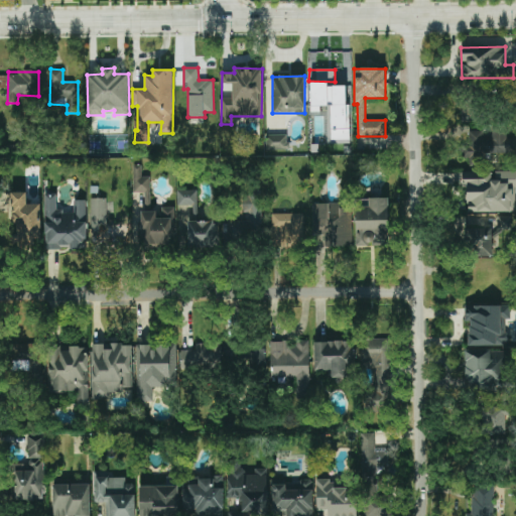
[(349,139),(348,86),(328,86),(328,83),(310,83),(310,106),(331,105),(332,139),(349,139)]
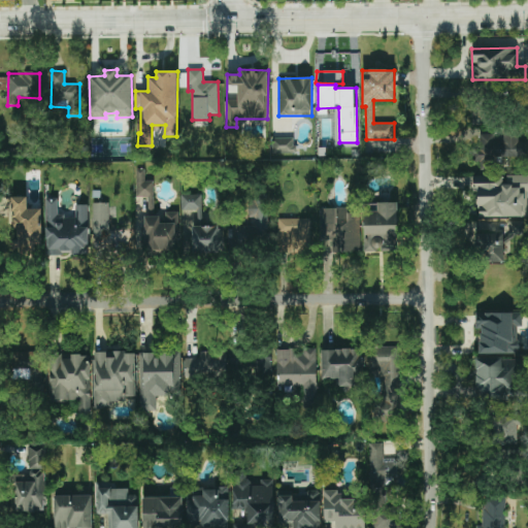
[(502,169),(502,157),(527,156),(527,140),(519,141),(518,135),(503,135),(503,142),(495,142),(495,134),(481,134),(482,149),(475,150),(475,169),(502,169)]
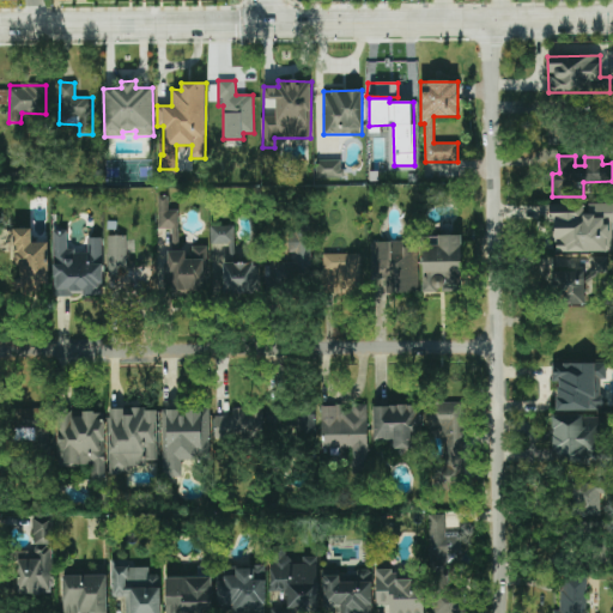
[(316,161),(316,178),(343,177),(343,161),(316,161)]
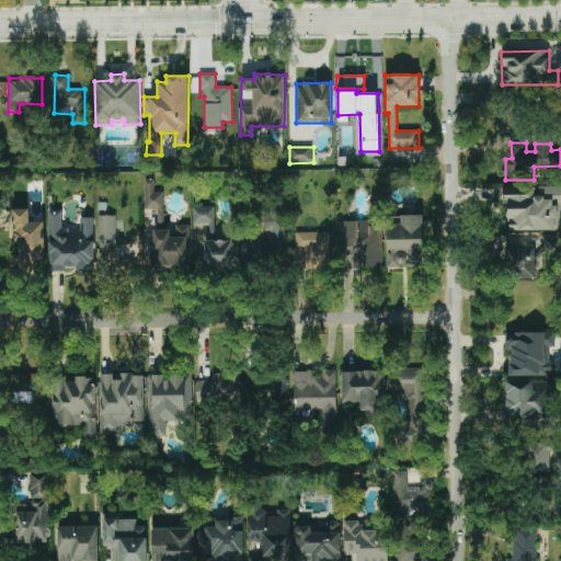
[(157,209),(157,226),(151,226),(150,270),(175,271),(175,266),(187,267),(190,226),(176,225),(175,237),(169,237),(170,228),(162,228),(164,192),(153,192),(155,180),(146,180),(145,208),(157,209)]
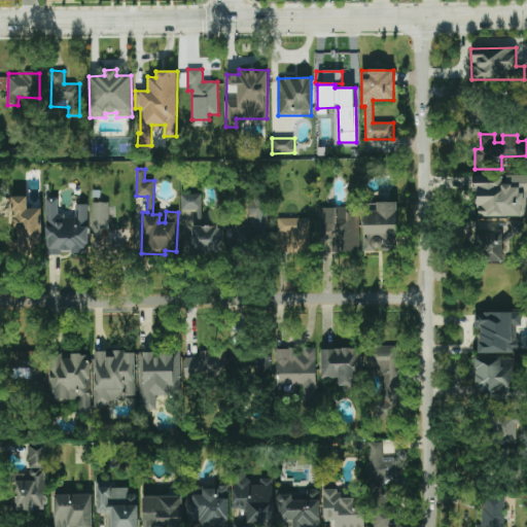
[(526,216),(526,191),(526,174),(472,174),(472,190),(477,190),(477,216),(526,216)]
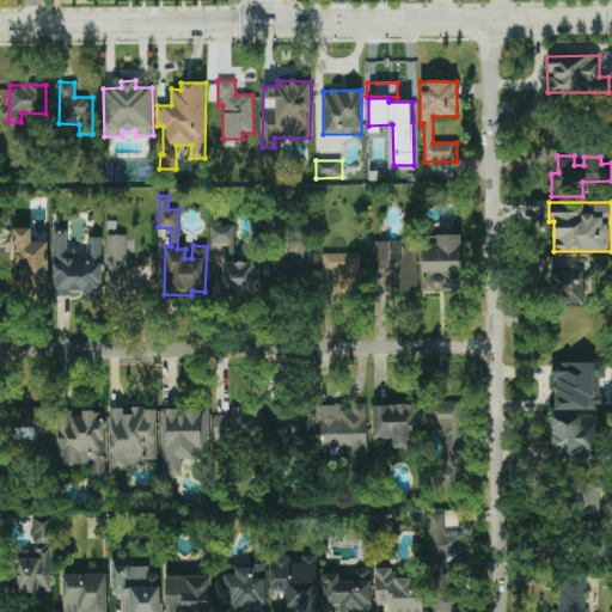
[(233,225),(209,226),(210,244),(234,243),(233,225)]
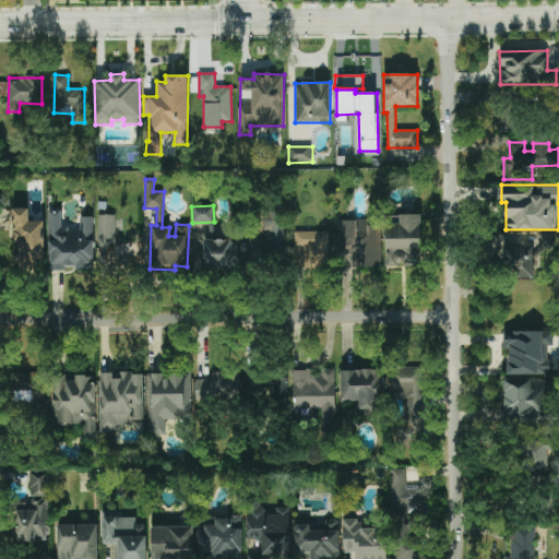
[(262,206),(262,239),(244,239),(244,259),(284,259),(284,206),(262,206)]
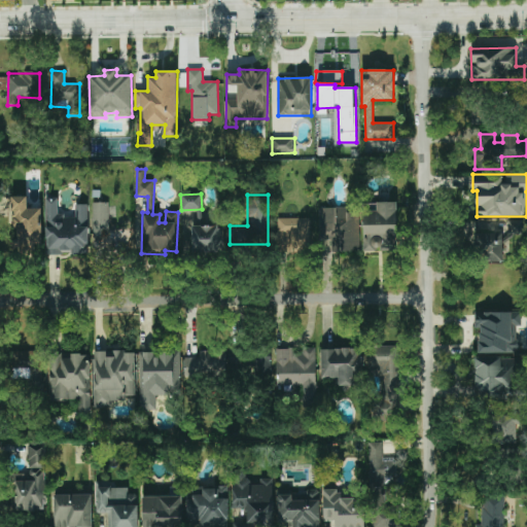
[(41,244),(41,208),(28,208),(27,196),(9,197),(10,224),(16,224),(16,251),(34,251),(34,244),(41,244)]
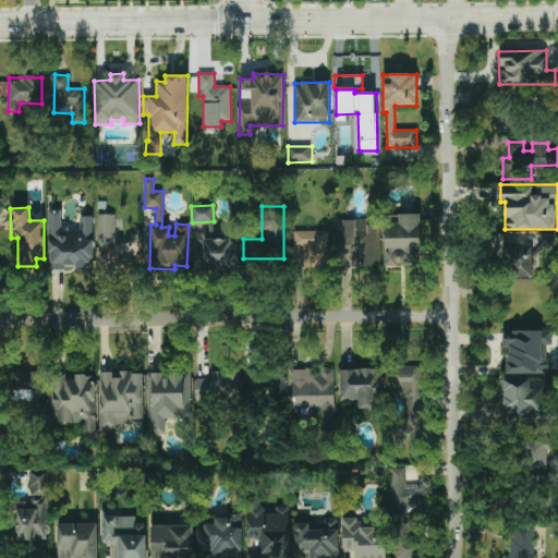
[(93,217),(80,217),(80,229),(62,229),(62,209),(48,210),(49,269),(94,269),(93,217)]
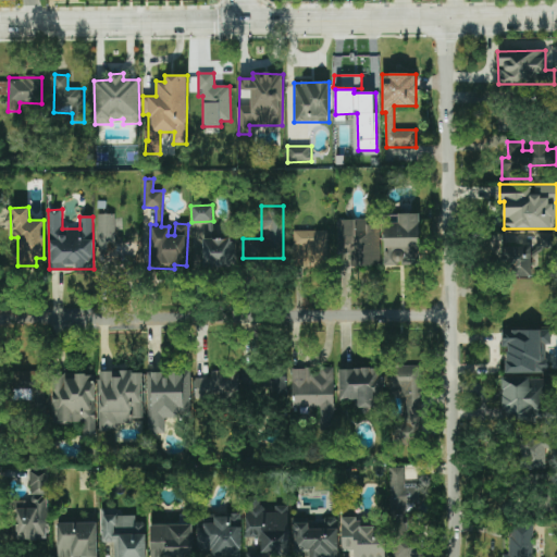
[(419,213),(398,213),(398,223),(383,223),(384,265),(396,265),(396,264),(420,264),(419,213)]
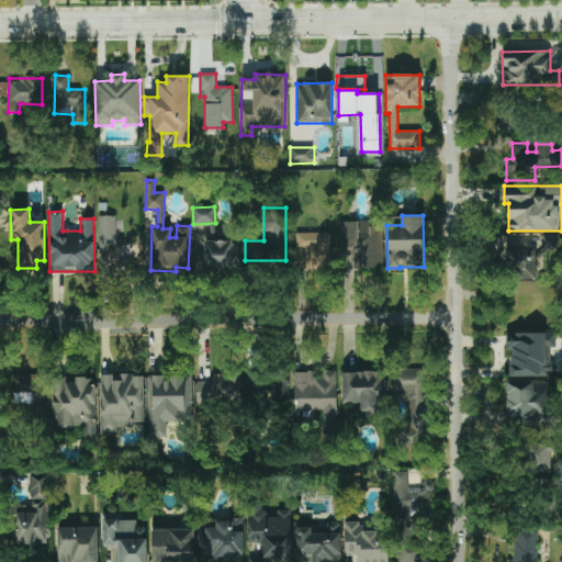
[(99,266),(141,267),(141,244),(115,244),(116,216),(99,216),(99,266)]
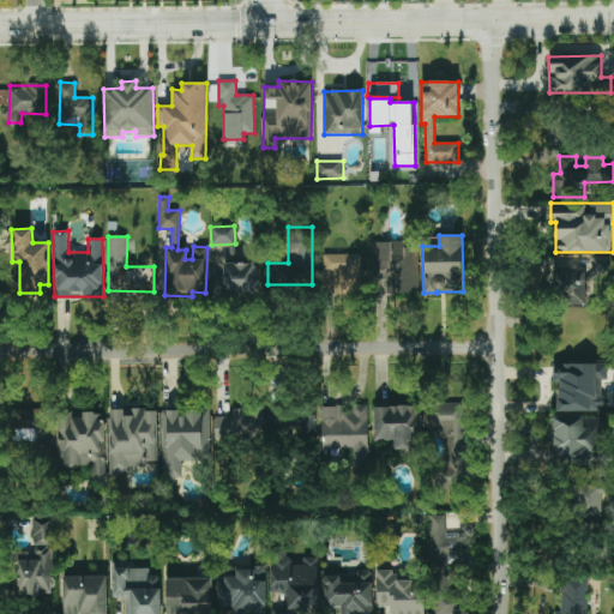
[(372,242),(373,283),(386,283),(386,294),(420,293),(419,241),(372,242)]
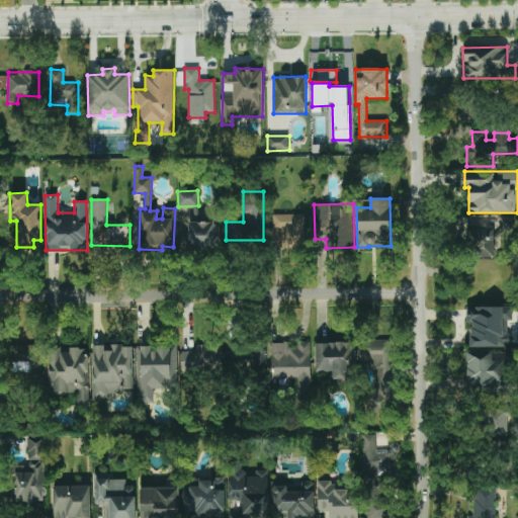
[(187,246),(188,221),(198,222),(199,206),(191,206),(191,219),(183,219),(181,246),(187,246)]
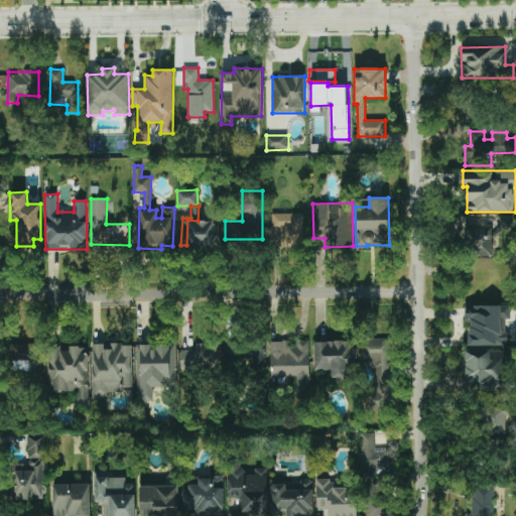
[(272,214),(272,247),(304,247),(303,214),(272,214)]
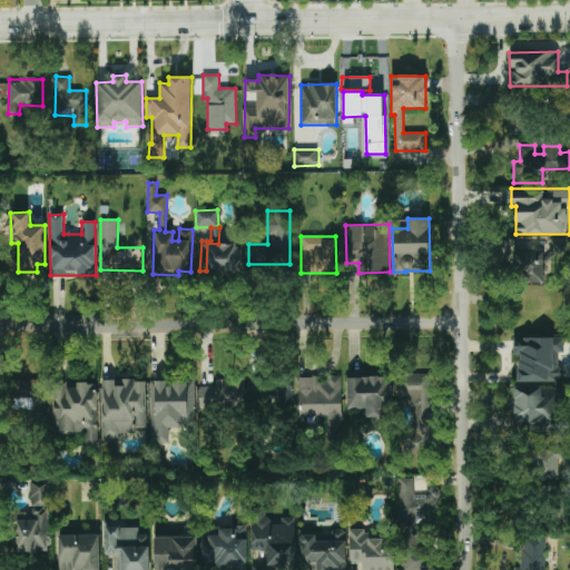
[(569,255),(569,239),(549,239),(549,255),(569,255)]
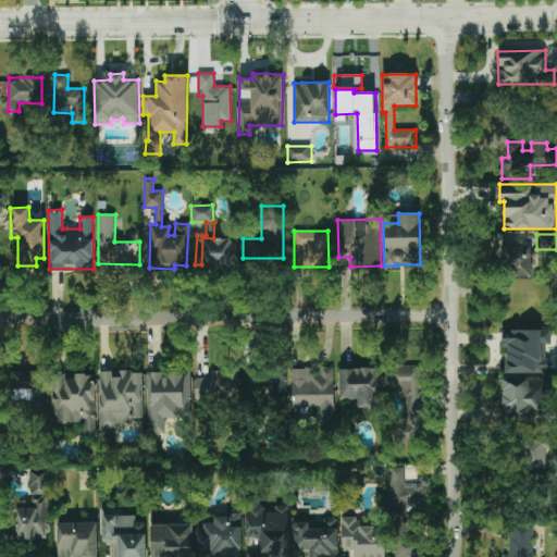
[(236,268),(236,239),(203,238),(203,267),(236,268)]
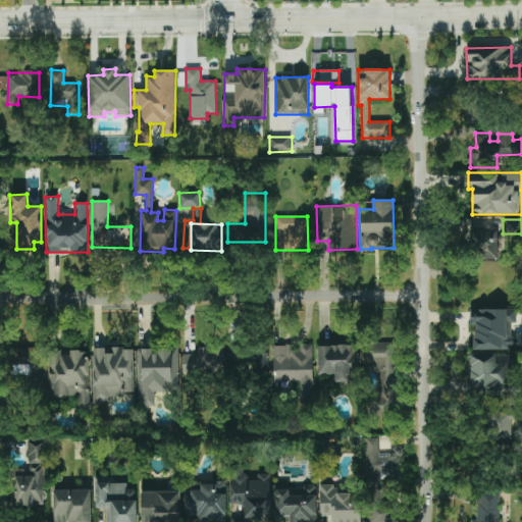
[(498,229),(471,229),(470,259),(498,259),(498,229)]
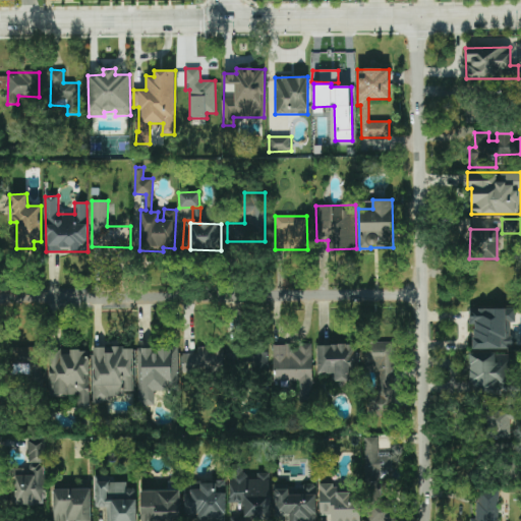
[(473,349),(512,349),(512,322),(515,322),(515,308),(469,308),(469,325),(473,325),(473,349)]
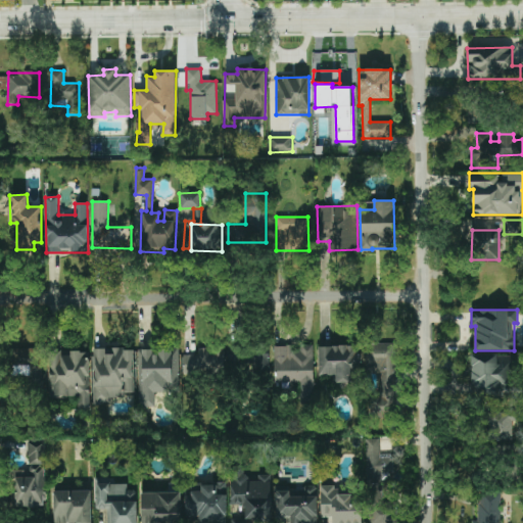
[(378,393),(370,393),(370,416),(397,415),(396,343),(367,344),(367,371),(378,371),(378,393)]
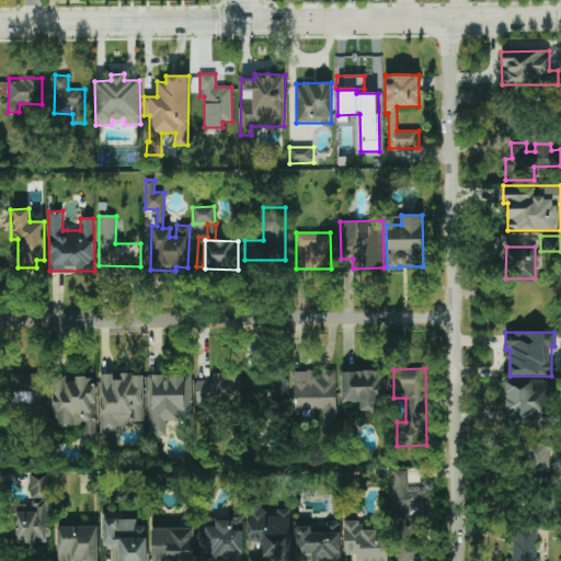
[(336,370),(294,371),(295,410),(321,410),(322,434),(336,434),(336,370)]
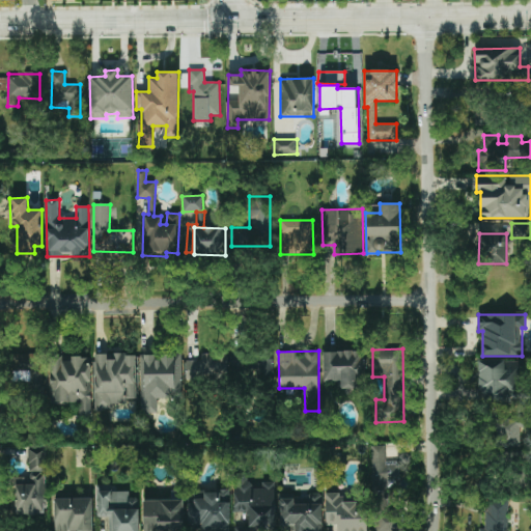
[(323,352),(324,381),(339,381),(339,389),(364,388),(363,351),(323,352)]
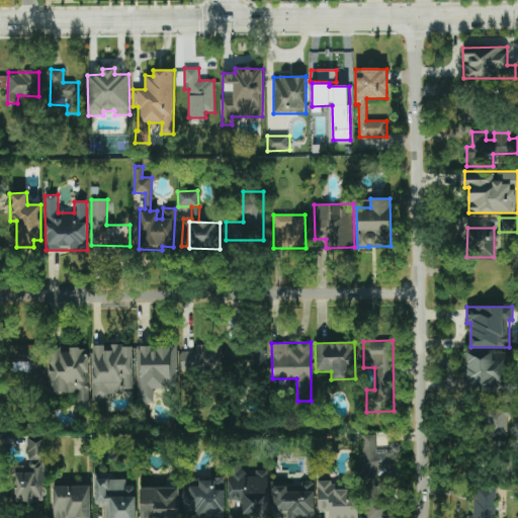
[(181,370),(222,370),(222,363),(241,363),(241,344),(196,344),(196,352),(181,352),(181,370)]
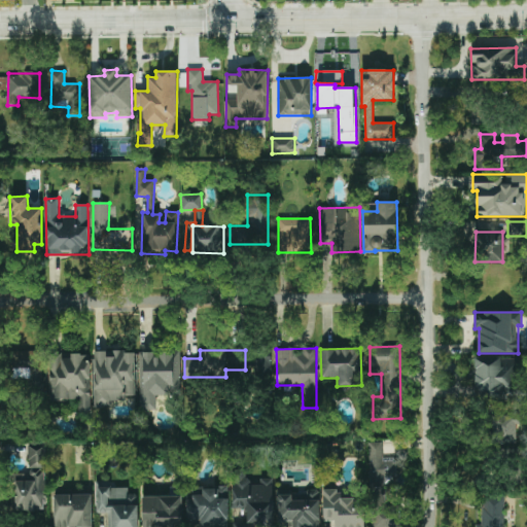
[(94,351),(94,407),(111,407),(111,401),(127,401),(127,396),(135,396),(135,351),(94,351)]
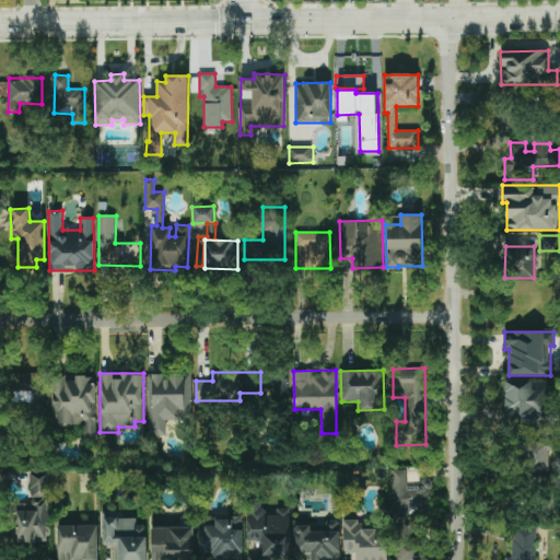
[(191,373),(148,373),(149,435),(166,435),(166,420),(191,420),(191,373)]
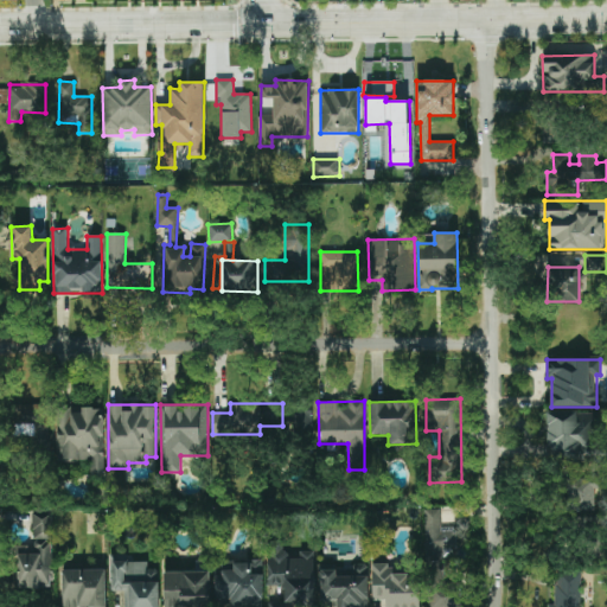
[(291,406),(292,432),(312,432),(312,404),(291,406)]
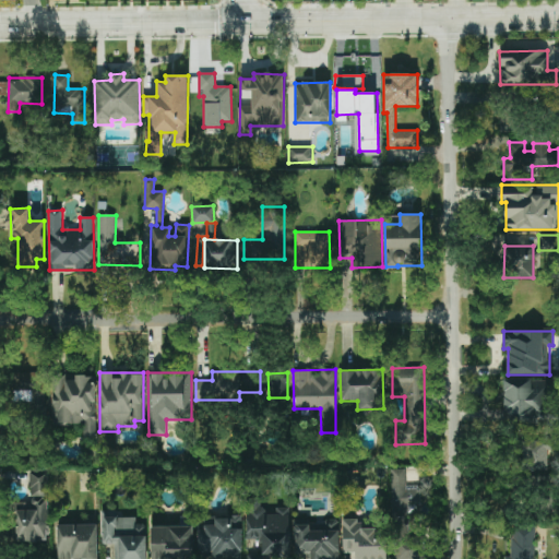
[(51,426),(83,425),(83,437),(96,437),(95,376),(75,376),(75,380),(67,381),(67,373),(51,373),(51,426)]
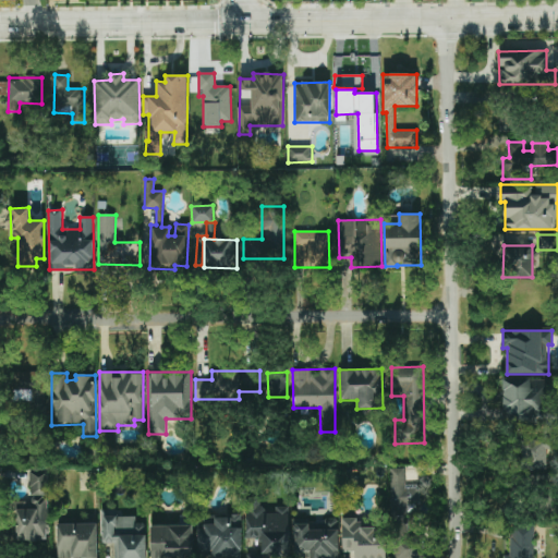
[(549,422),(550,379),(504,378),(502,422),(549,422)]
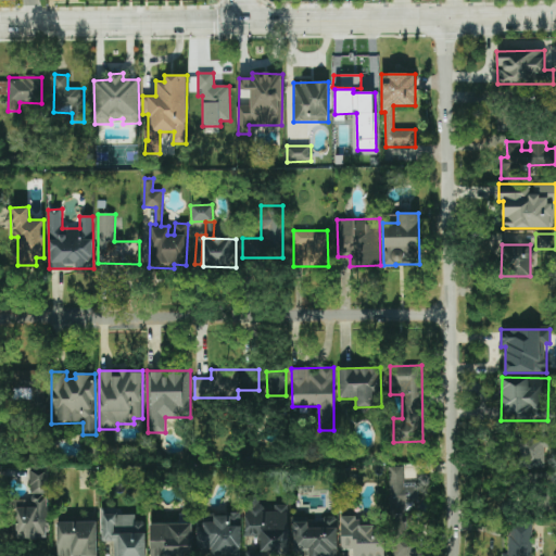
[(544,446),(548,446),(548,436),(520,433),(519,467),(544,468),(544,446)]
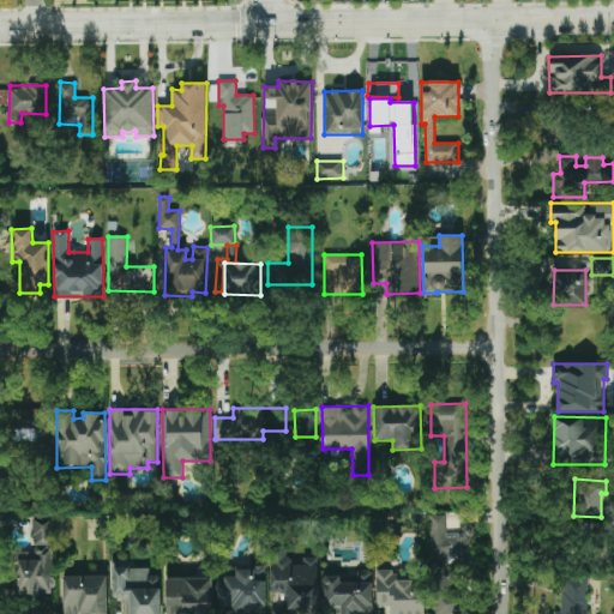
[(431,613),(467,613),(467,589),(449,590),(449,555),(462,555),(462,537),(447,539),(446,515),(429,516),(431,613)]
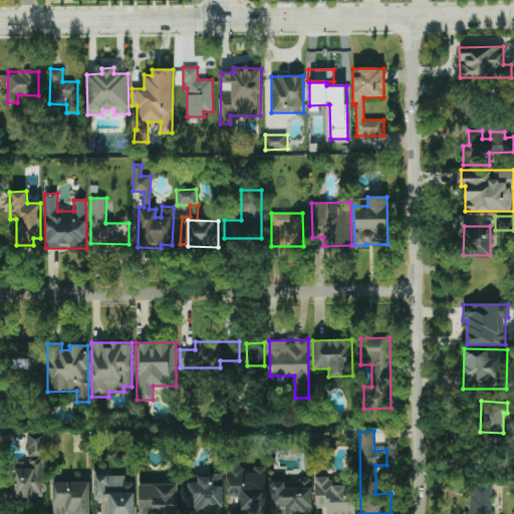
[(44,434),(27,434),(27,461),(15,461),(15,498),(44,498),(44,434)]
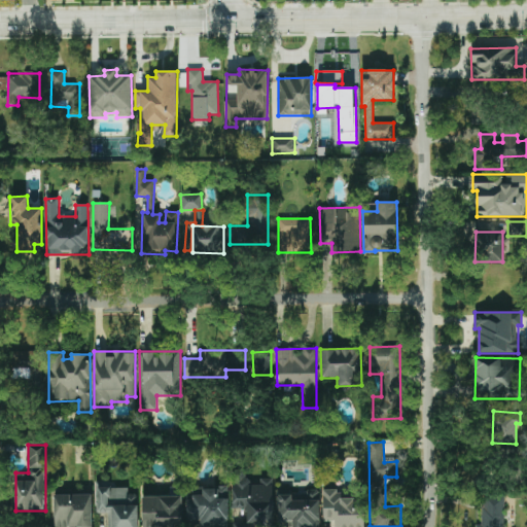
[(273,526),(274,479),(260,479),(260,485),(248,485),(248,473),(233,473),(233,510),(247,510),(247,518),(234,518),(233,526),(273,526)]
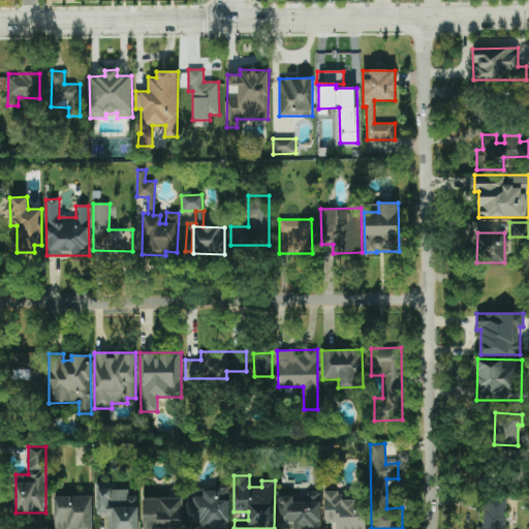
[(138,528),(138,496),(129,496),(129,490),(97,490),(97,516),(109,516),(109,528),(138,528)]
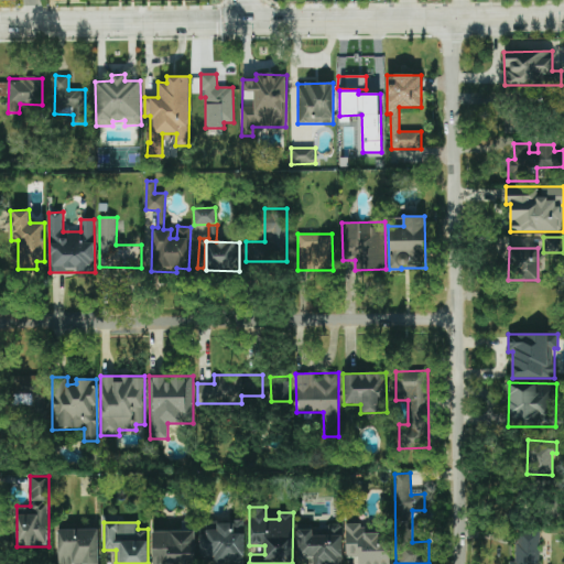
[(346,559),(360,557),(359,563),(390,563),(390,533),(366,534),(366,524),(345,524),(346,559)]
